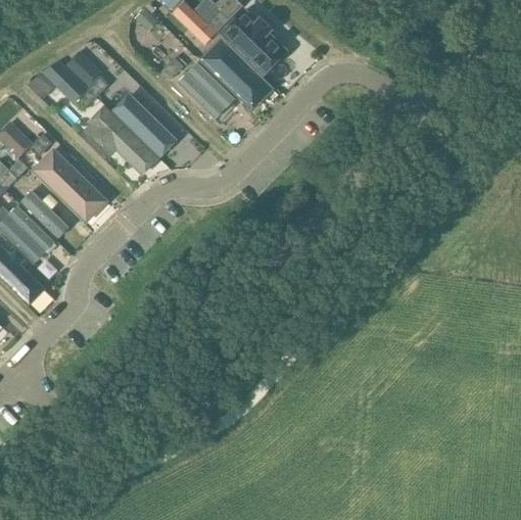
[(150,3),(138,14),(151,29),(163,17),(150,3)]
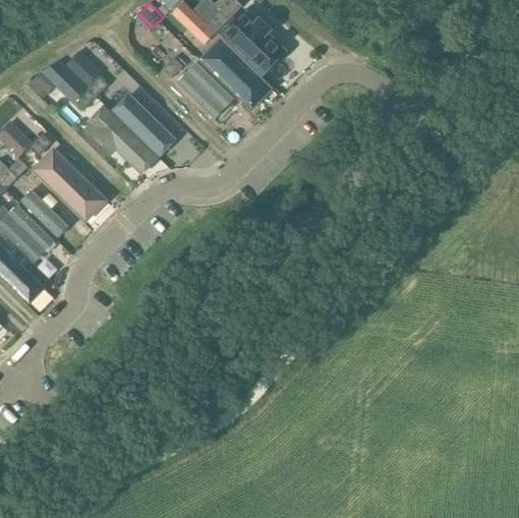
[(221,9),(209,22),(218,31),(230,18),(221,9)]
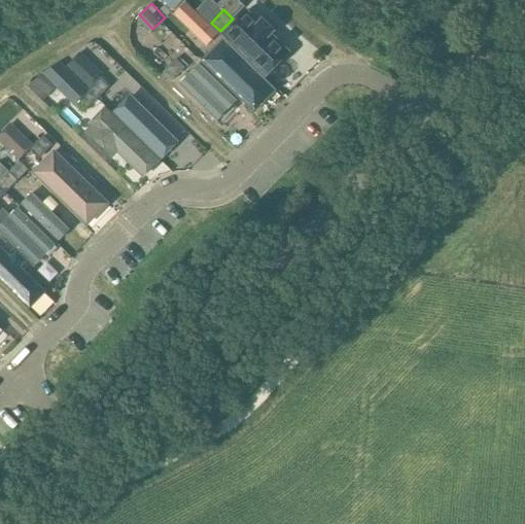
[(187,23),(200,35),(208,43),(220,31),(211,23),(199,11),(187,23)]
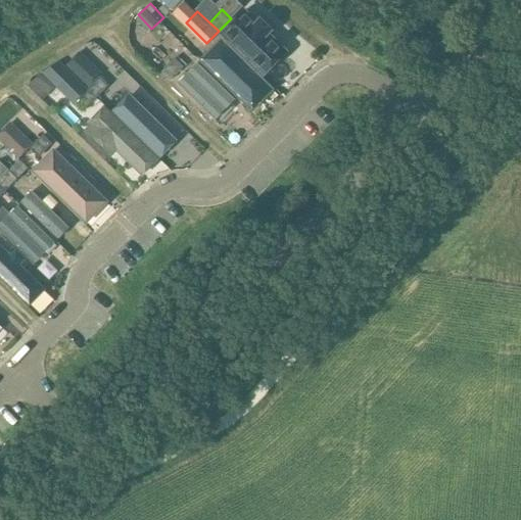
[(243,15),(226,34),(270,76),(287,56),(262,32),(268,26),(256,14),(250,21),(243,15)]
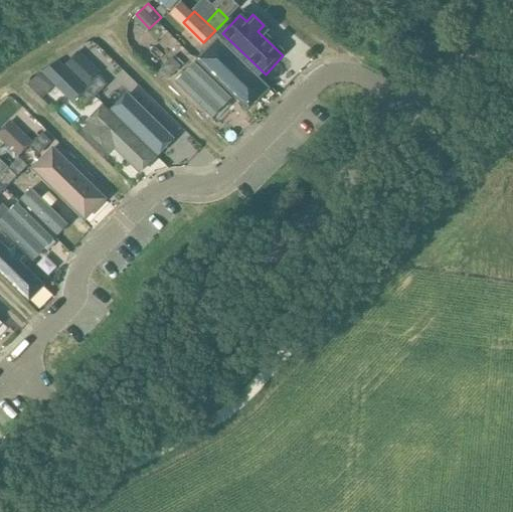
[(271,88),(215,35),(196,55),(250,108),(271,88)]
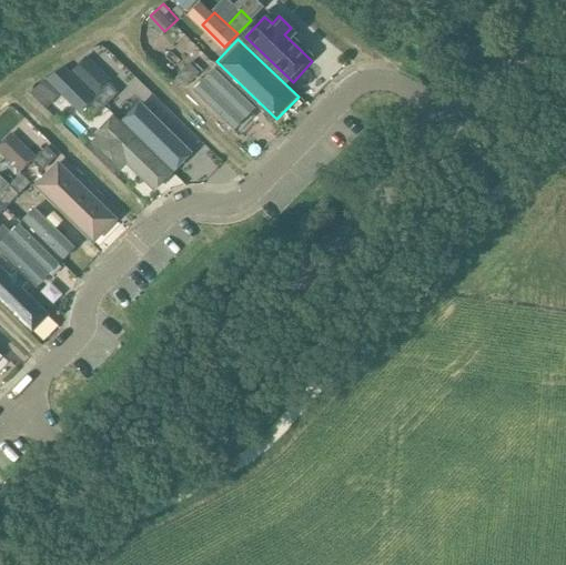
[(191,61),(179,74),(189,84),(201,71),(191,61)]
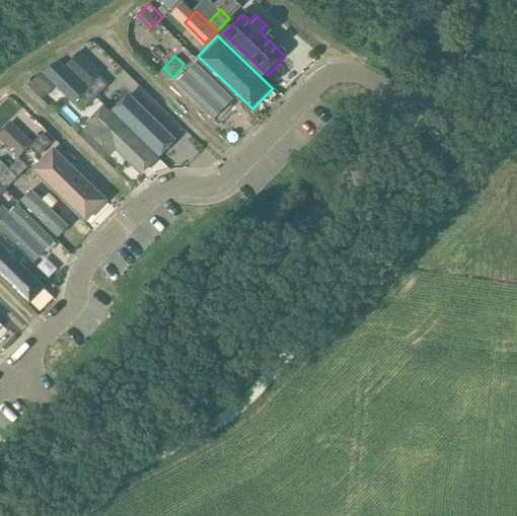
[(44,70),(58,83),(75,100),(88,86),(61,59),(44,70)]
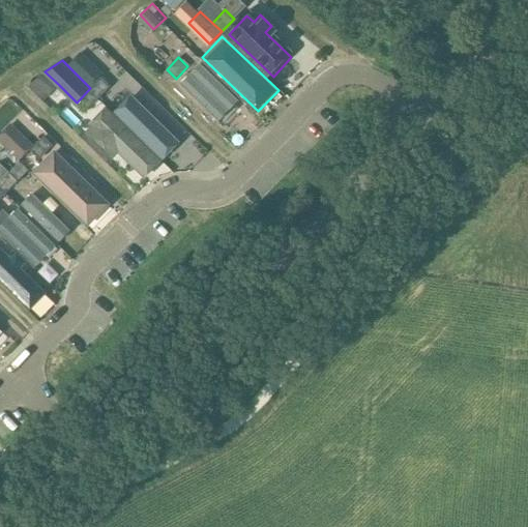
[(238,99),(200,63),(181,83),(220,119),(238,99)]
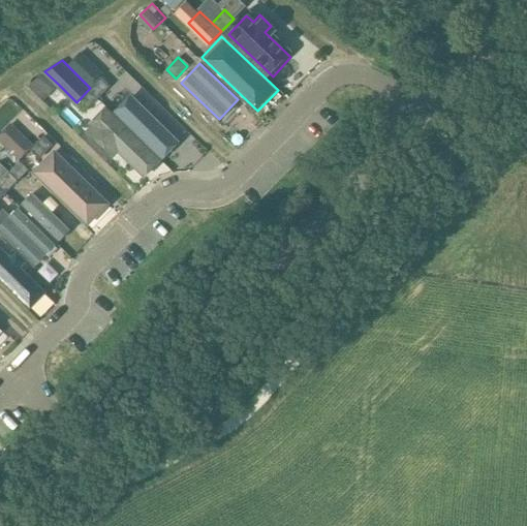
[(91,88),(100,97),(113,85),(103,75),(91,88)]
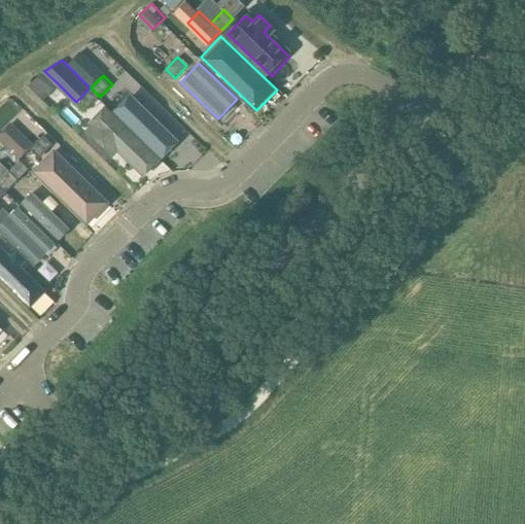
[(100,97),(91,88),(78,100),(88,109),(100,97)]
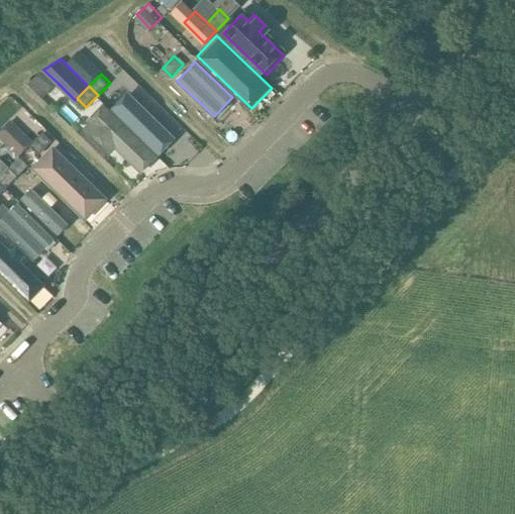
[(127,91),(111,108),(159,153),(175,137),(127,91)]
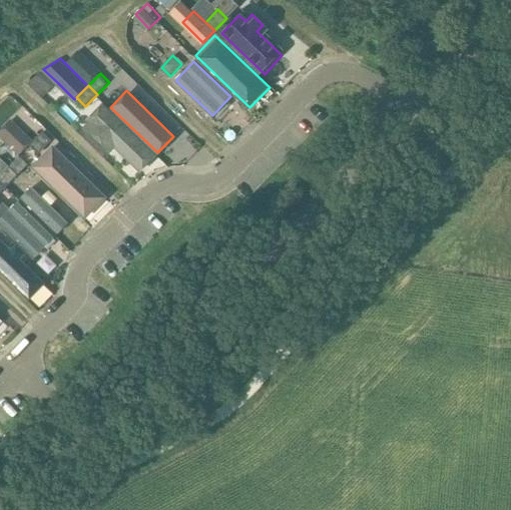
[(154,154),(102,102),(86,118),(94,126),(88,131),(108,151),(113,145),(139,170),(154,154)]
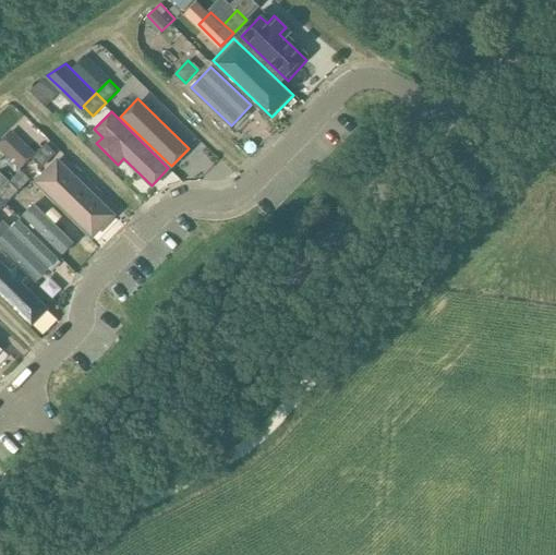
[(10,152),(23,165),(35,152),(23,140),(10,152)]
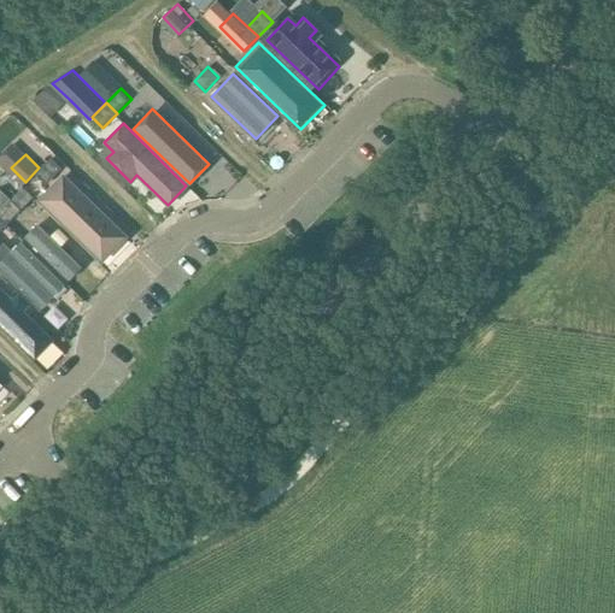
[(63,169),(52,158),(37,172),(48,183),(63,169)]
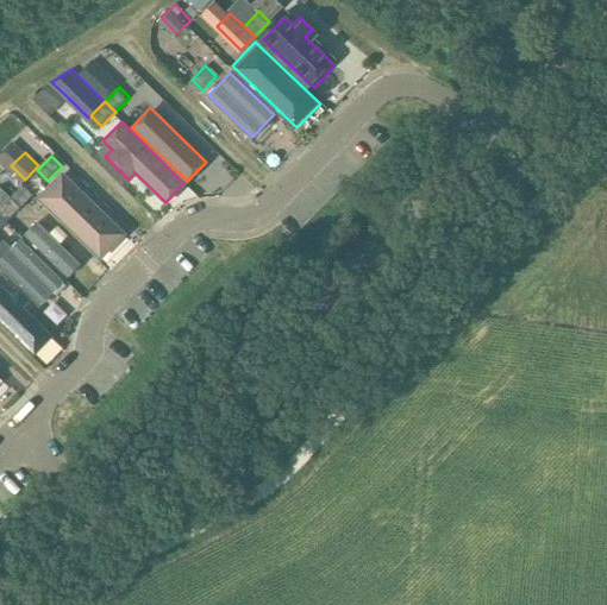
[(61,169),(36,195),(101,258),(126,233),(61,169)]
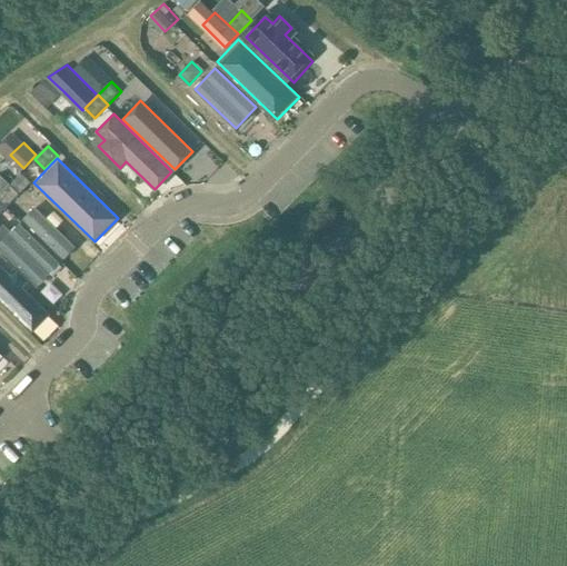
[(0,194),(11,182),(0,171),(0,194)]
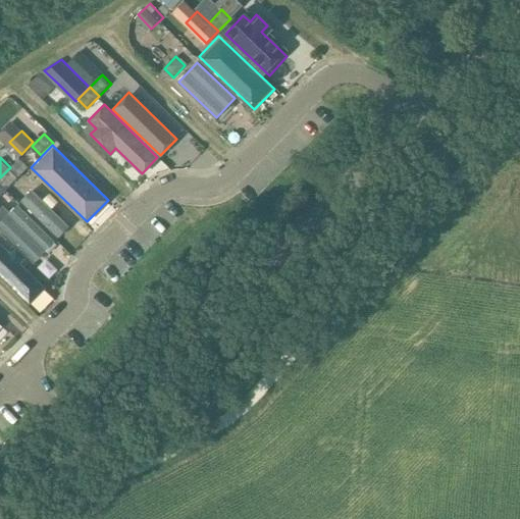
[(11,168),(10,167),(0,177),(0,182),(7,189),(19,176),(11,168)]
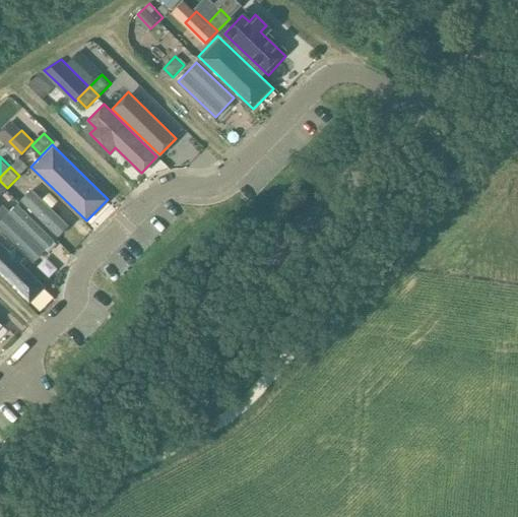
[(0,195),(7,188),(0,181),(0,221),(10,211),(3,204),(2,206),(0,204),(0,195)]
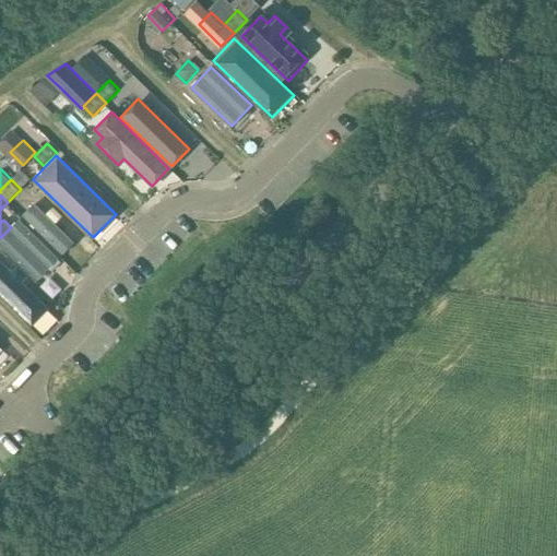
[(46,214),(34,203),(22,215),(62,257),(75,244),(55,223),(60,217),(51,208),(46,214)]
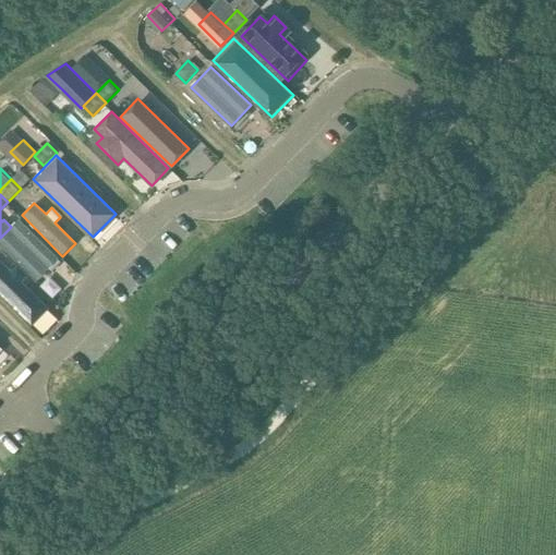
[(58,258),(20,221),(0,241),(0,244),(36,280),(58,258)]
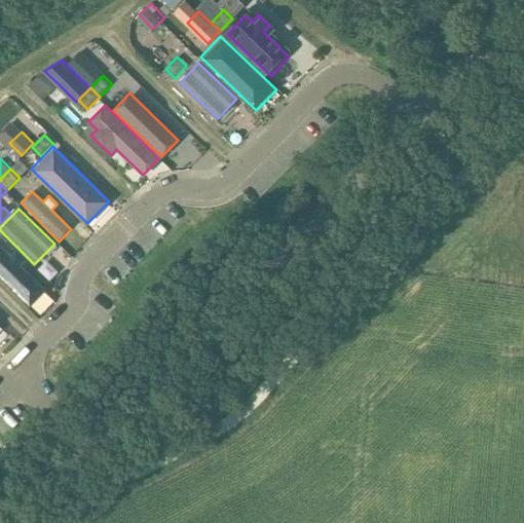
[(53,299),(0,247),(0,276),(39,314),(53,299)]
